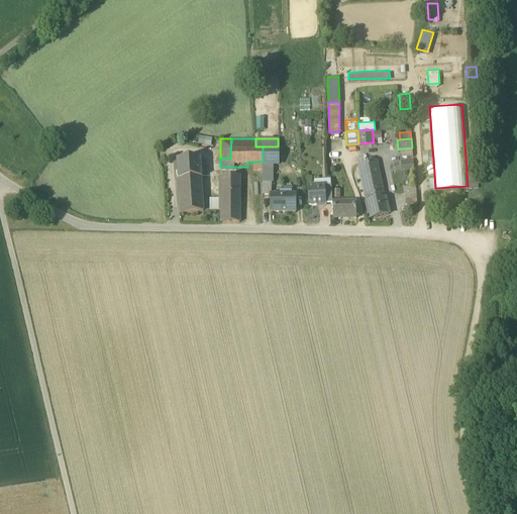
[(468,186),(479,185),(476,144),(464,144),(468,186)]
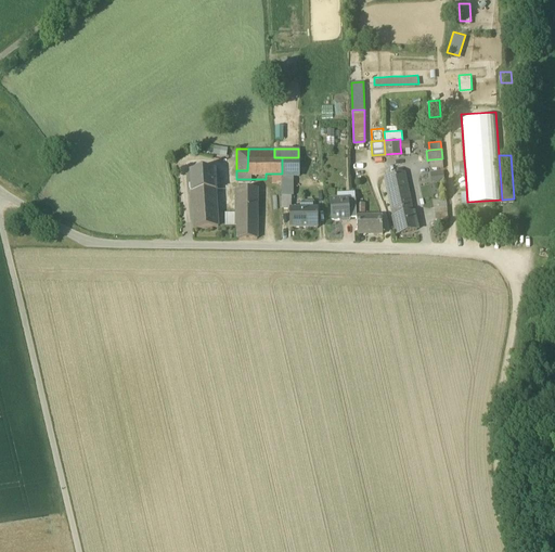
[(282,157),(282,174),(281,179),(289,179),(289,174),(293,174),(298,174),(298,157),(282,157)]
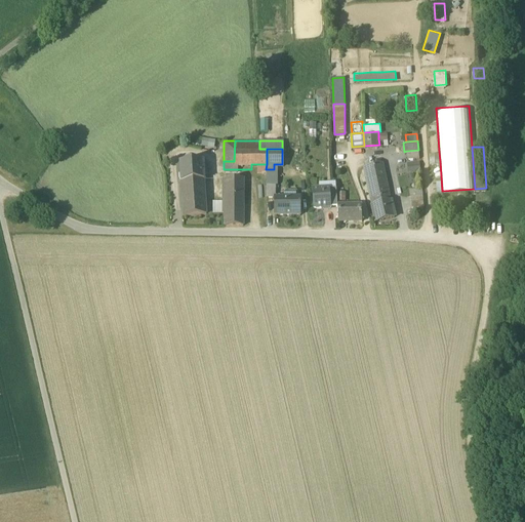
[(429,153),(430,162),(440,161),(439,152),(429,153)]
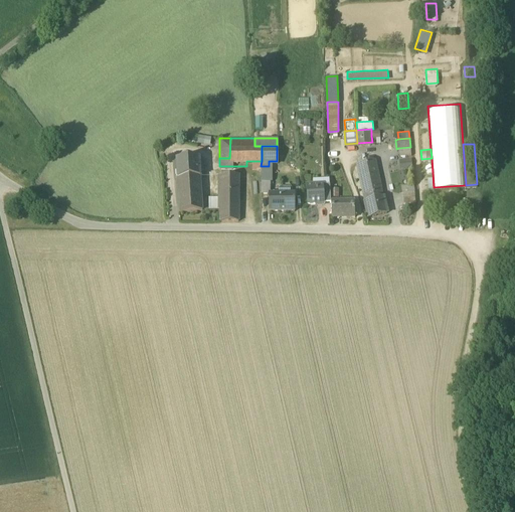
[(176,157),(177,176),(200,174),(199,166),(202,166),(202,161),(199,162),(198,156),(176,157)]
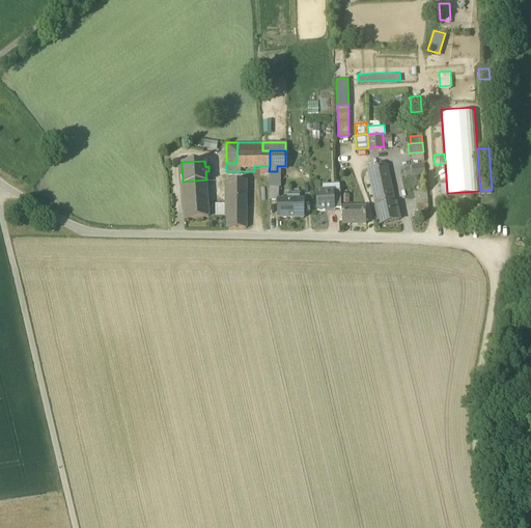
[(425,169),(424,161),(413,162),(414,170),(425,169)]
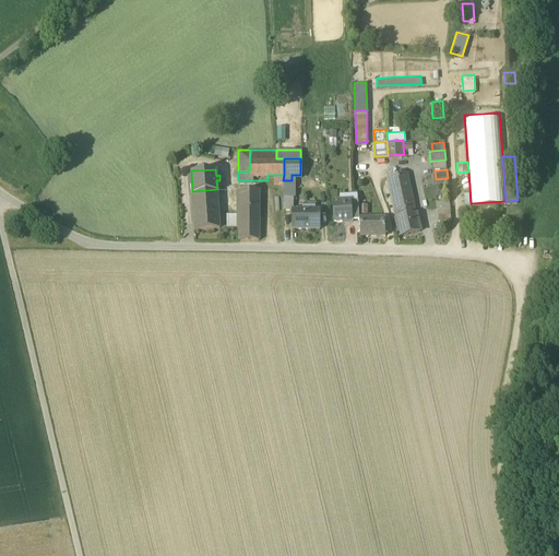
[(387,177),(394,210),(415,204),(407,173),(387,177)]
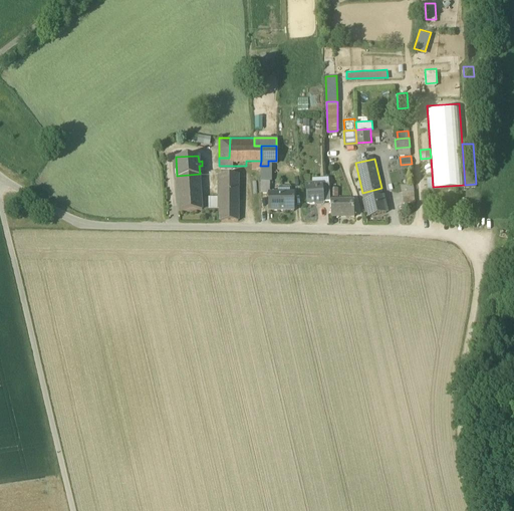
[(268,191),(271,191),(271,161),(268,161),(268,166),(260,166),(260,175),(260,191),(268,191)]
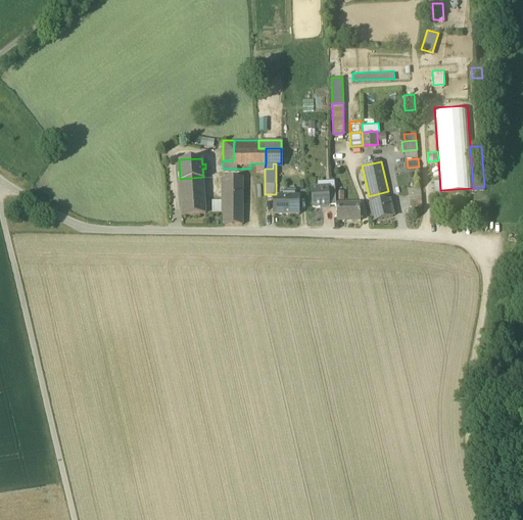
[(224,222),(242,222),(242,176),(235,176),(224,176),(224,185),(224,222)]
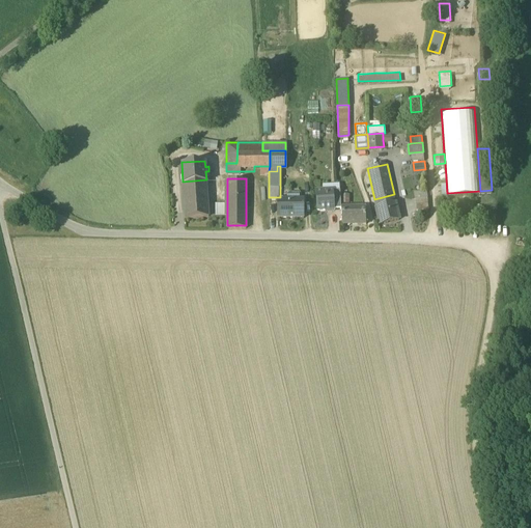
[(183,182),(185,216),(208,214),(206,179),(183,182)]
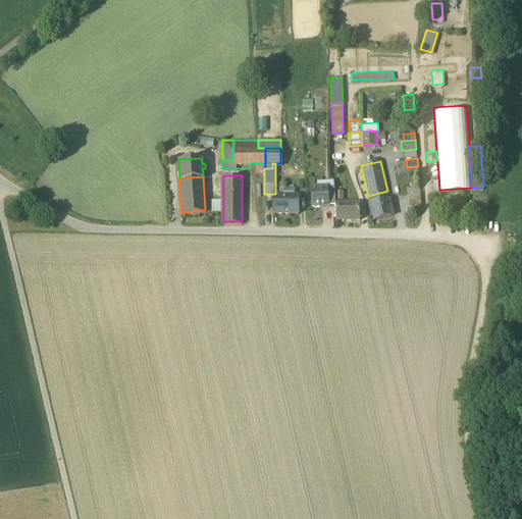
[(327,186),(328,204),(335,203),(334,201),(334,185),(327,186)]
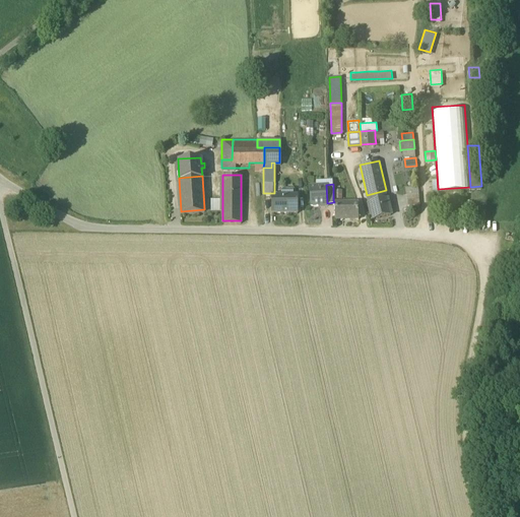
[(310,186),(311,204),(327,203),(326,185),(310,186)]
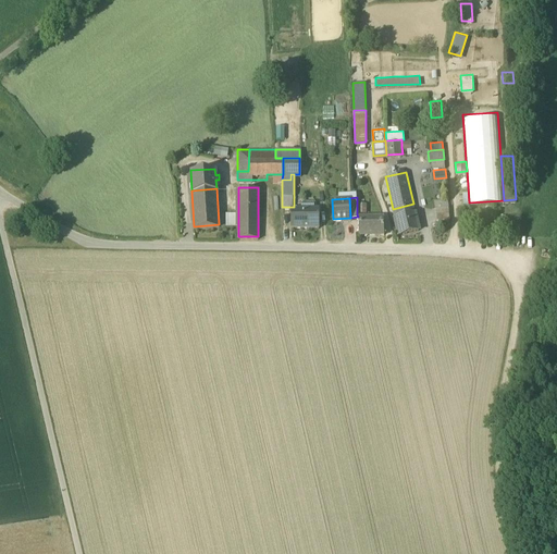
[(415,211),(413,204),(393,209),(394,217),(395,217),(398,233),(418,229),(415,211)]
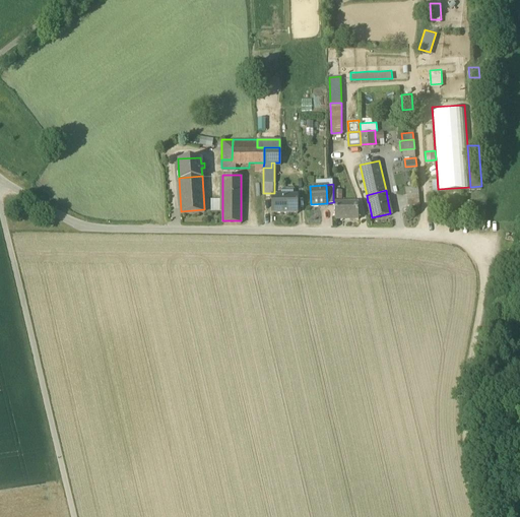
[(406,192),(407,204),(419,203),(418,191),(406,192)]
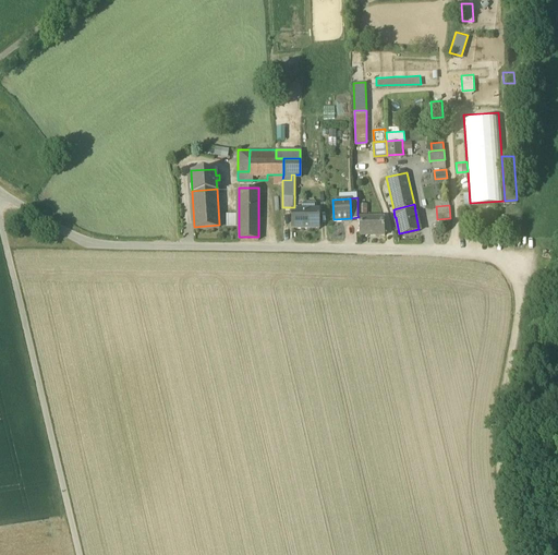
[(291,226),(319,226),(319,207),(294,207),(291,207),(291,226)]
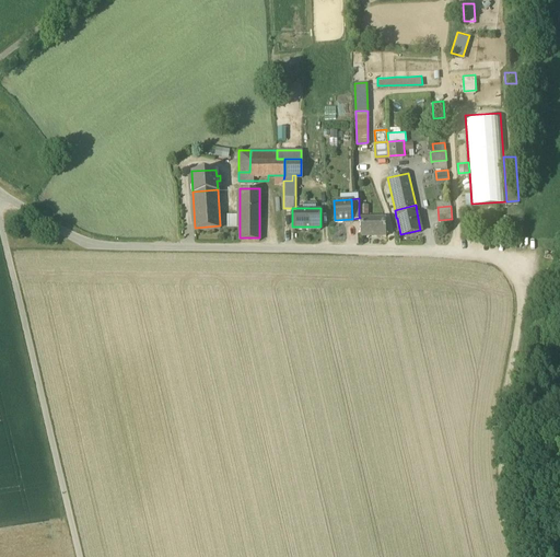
[(226,224),(238,224),(238,211),(226,211),(226,224)]
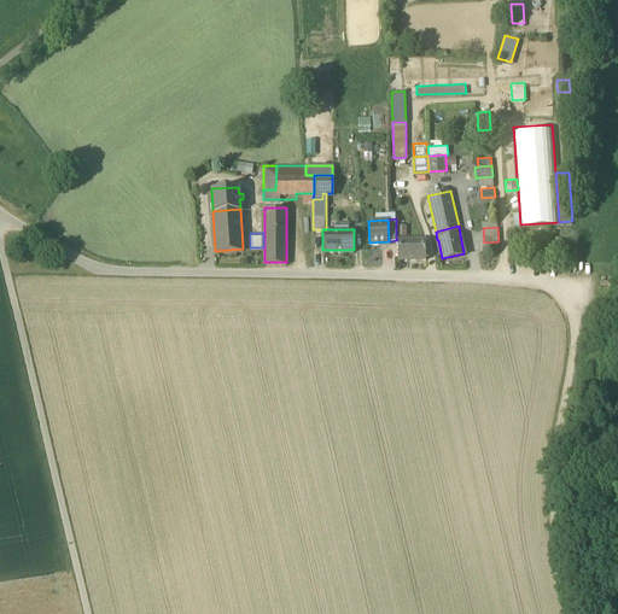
[(397,240),(397,258),(426,256),(425,237),(396,238),(397,240)]
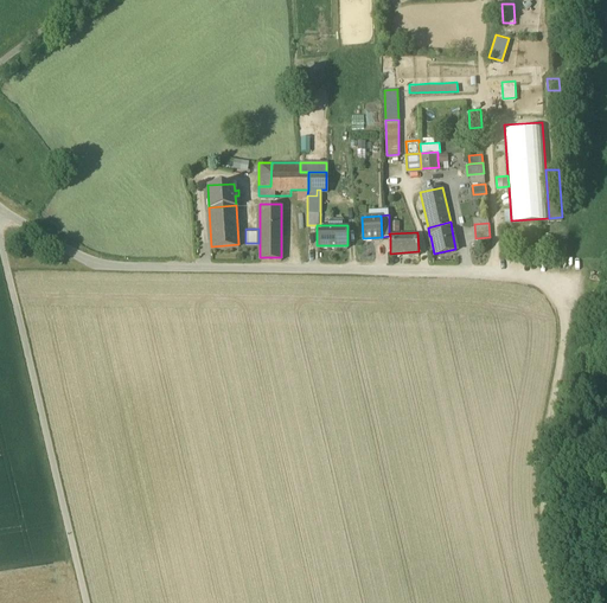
[(537,249),(555,249),(555,237),(537,237),(537,249)]
